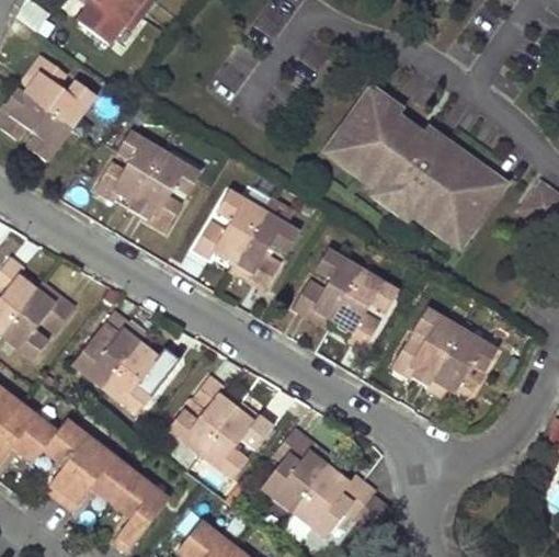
[(81,19),(111,41),(140,0),(95,0),(81,19)]
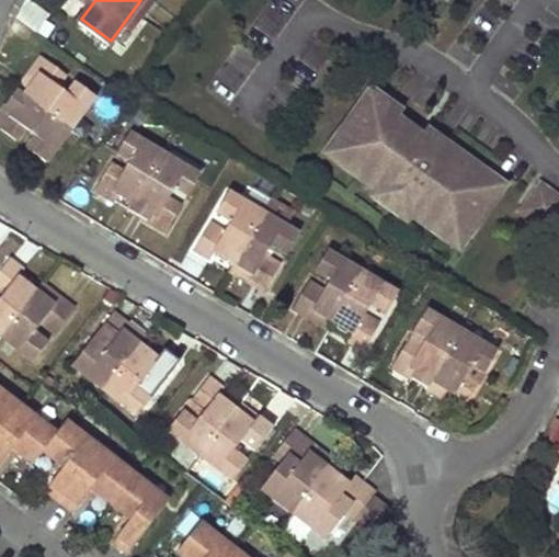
[(44,54),(31,71),(38,77),(52,59),(44,54)]
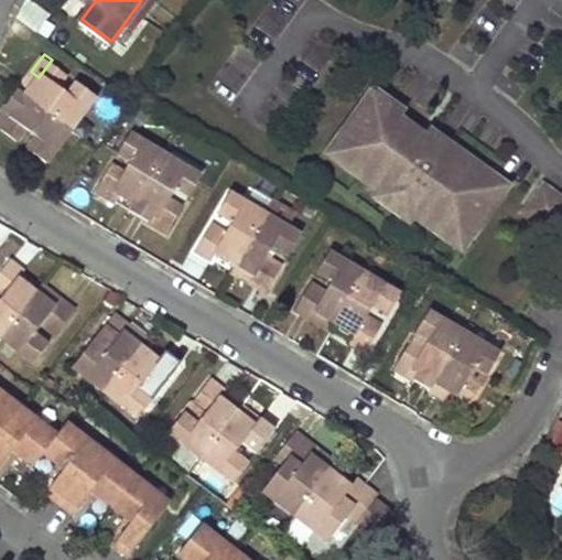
[(31,72),(20,87),(73,127),(97,94),(79,81),(71,92),(60,84),(68,71),(52,60),(39,77),(31,72)]
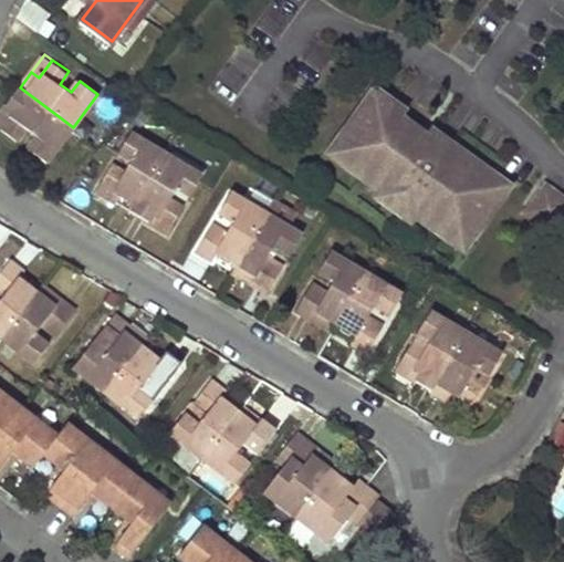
[(472,238),(511,184),(483,163),(476,173),(466,165),(465,151),(432,126),(430,131),(407,162),(383,145),(406,113),(408,110),(377,86),(338,139),(368,163),(361,173),(386,191),(389,187),(416,206),(414,210),(438,228),(445,219),(472,238)]
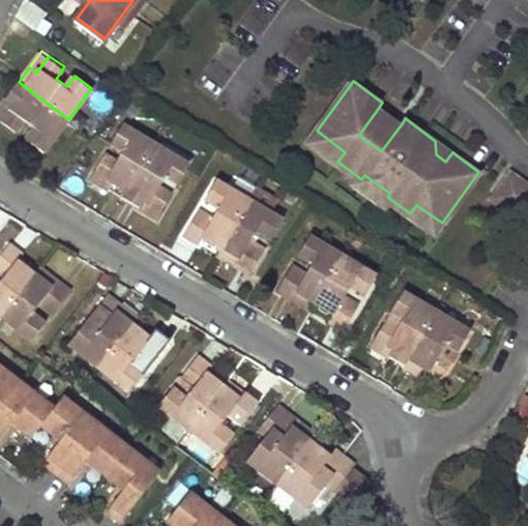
[(68,119),(19,82),(7,96),(15,100),(2,118),(18,129),(26,118),(36,126),(28,138),(46,150),(68,119)]
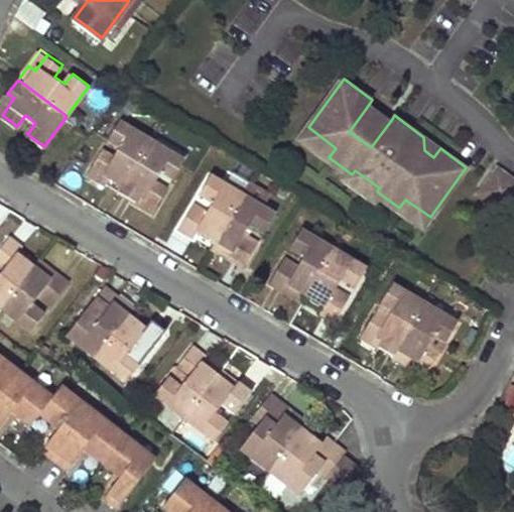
[(0,103),(0,113),(2,115),(14,98),(7,94),(0,103)]
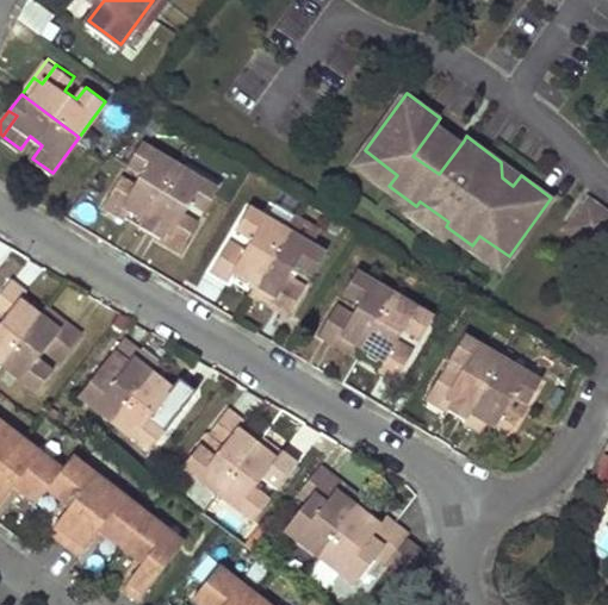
[(439,174),(464,141),(438,122),(413,156),(439,174)]
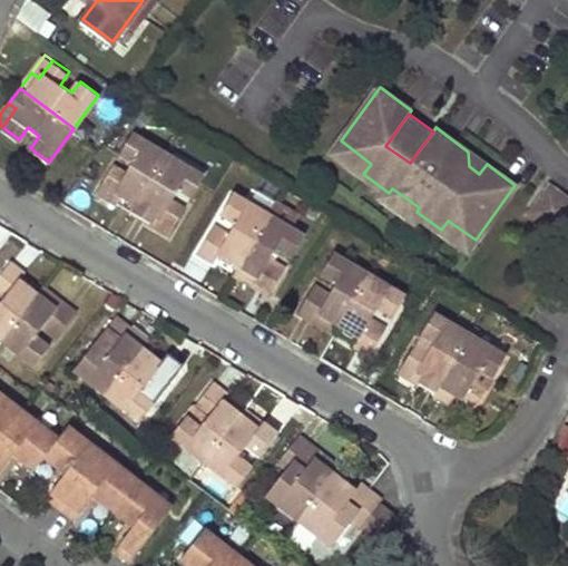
[(135,211),(169,153),(133,132),(121,150),(134,158),(127,172),(114,164),(104,182),(123,193),(118,201),(135,211)]
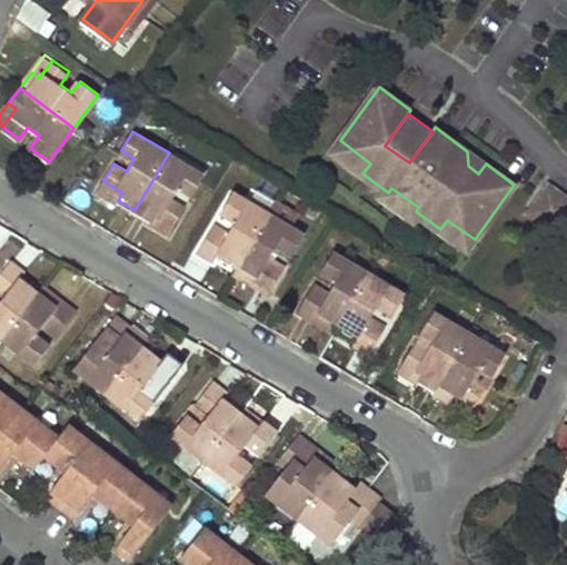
[(332,151),(362,174),(370,164),(340,140),(332,151)]
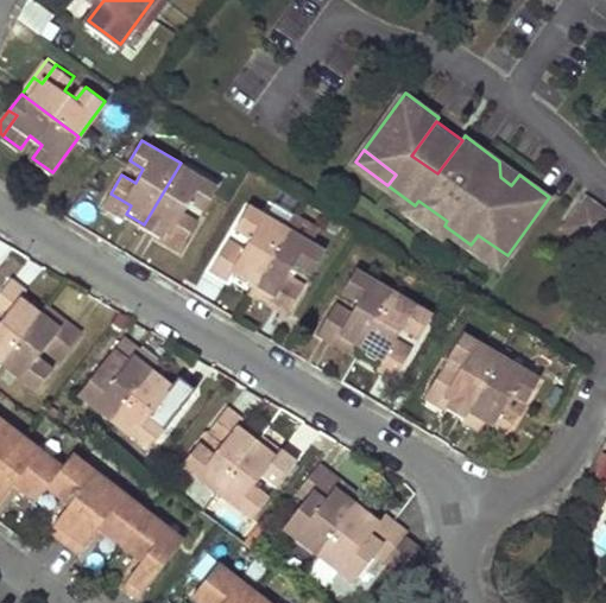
[(511,185),(519,175),(499,162),(500,177),(511,185)]
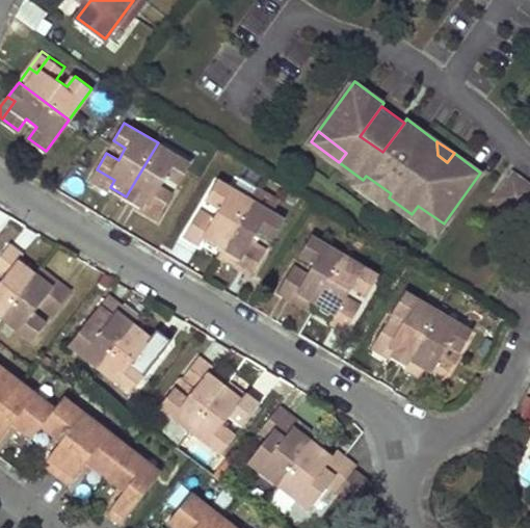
[(191,163),(158,142),(126,196),(140,206),(146,199),(163,209),(174,192),(161,185),(168,174),(180,181),(191,163)]
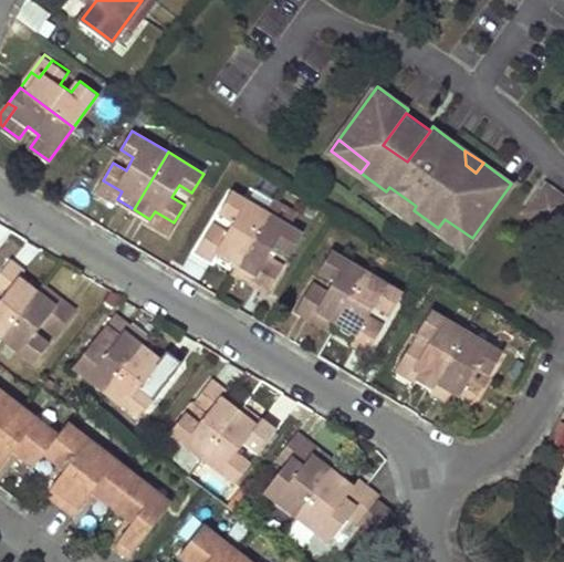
[(103,180),(97,188),(117,199),(122,191),(103,180)]
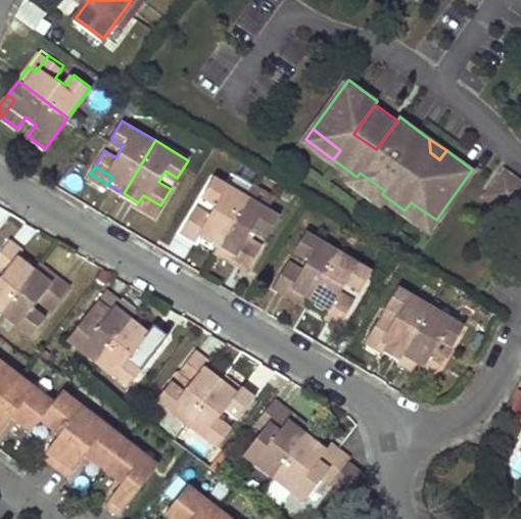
[(514,210),(520,200),(520,178),(506,168),(488,193),(514,210)]
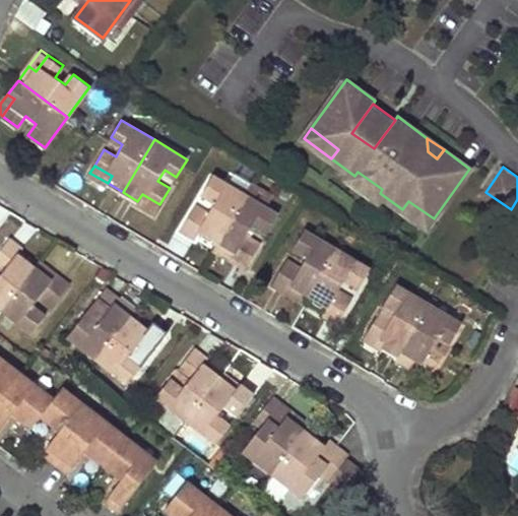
[(350,181),(376,198),(380,193),(382,189),(358,172),(354,176),(350,181)]
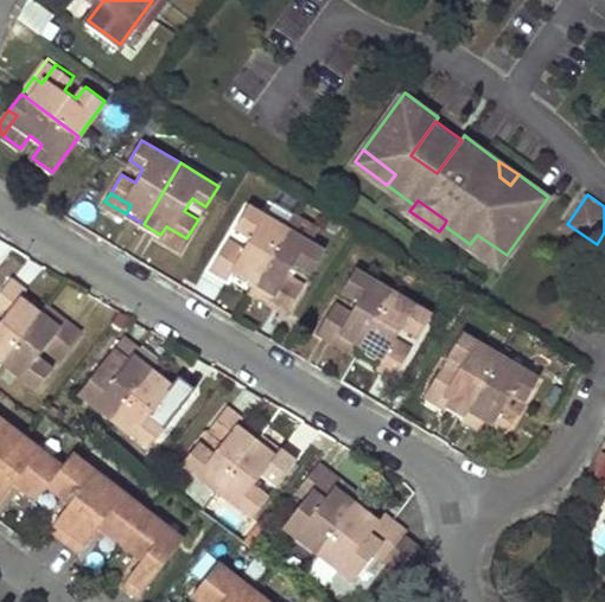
[(242,247),(229,238),(212,266),(230,276),(235,268),(256,280),(287,226),(249,204),(236,225),(250,234),(242,247)]
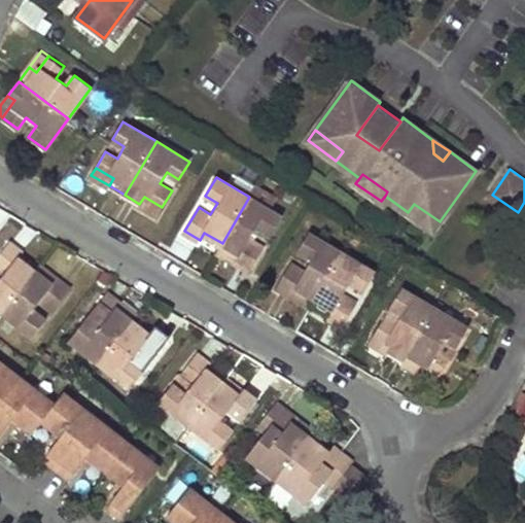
[(144,197),(139,204),(158,214),(162,207),(144,197)]
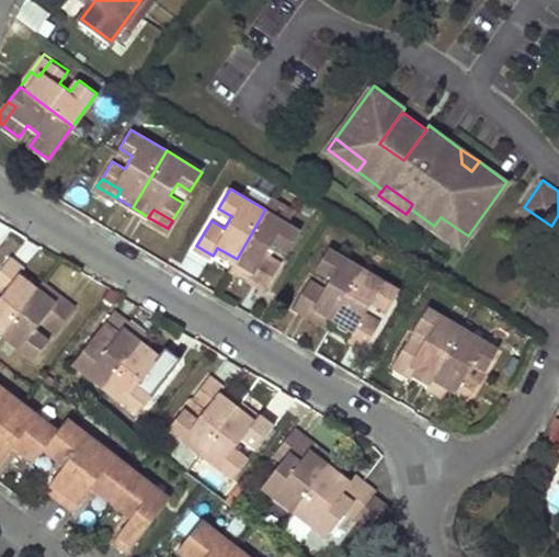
[(267,287),(282,262),(270,254),(276,242),(289,250),(300,230),(265,209),(237,259),(255,270),(251,277),(267,287)]
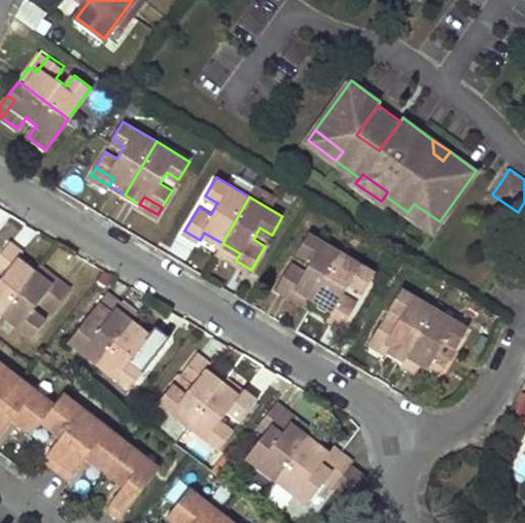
[(304,269),(291,262),(277,285),(292,294),(296,287),(315,298),(342,252),(309,233),(299,250),(310,257),(304,269)]
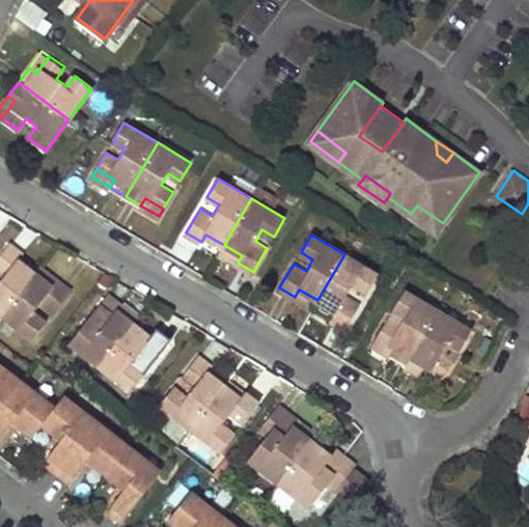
[(0,312),(3,315),(35,273),(38,269),(22,255),(26,249),(11,237),(0,250),(0,267),(5,271),(0,278),(0,312)]
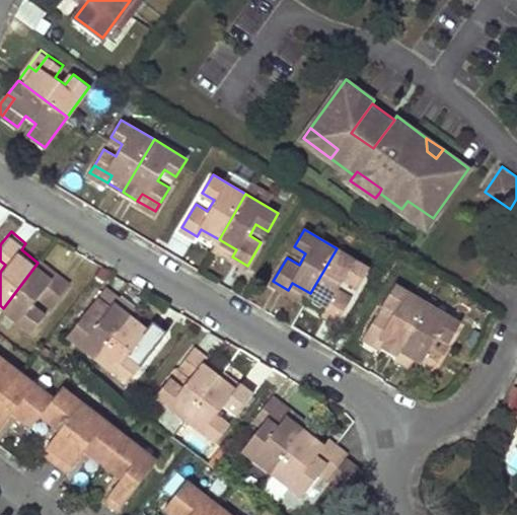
[(236,249),(219,239),(214,246),(232,256),(236,249)]
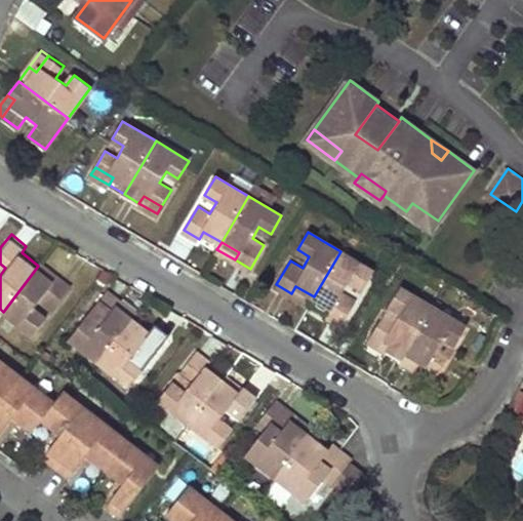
[(343,324),(356,301),(345,293),(352,282),(363,289),(374,271),(340,251),(314,296),(331,308),(327,315),(343,324)]
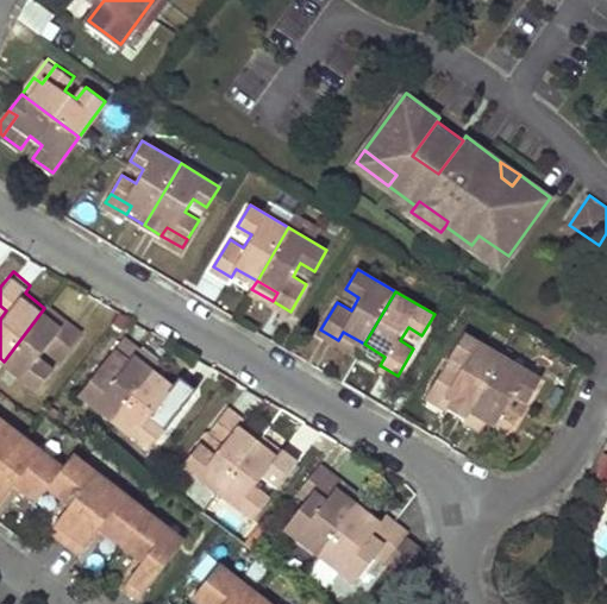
[(41,313),(61,327),(67,319),(48,304),(44,308),(41,313)]
